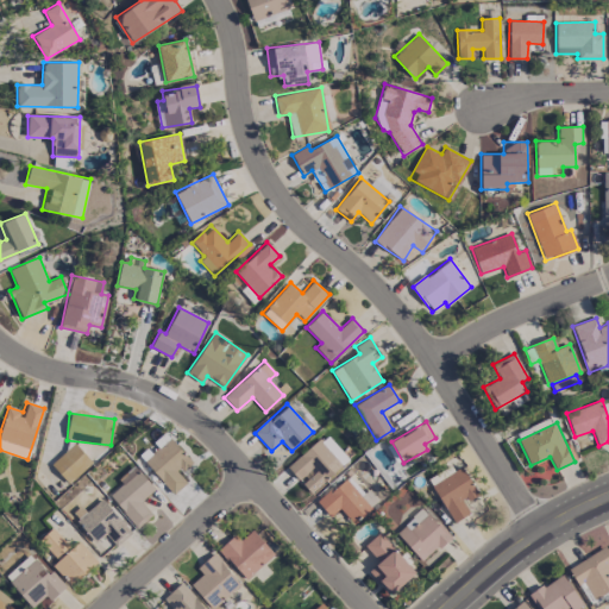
[(179,473),(192,460),(164,432),(154,443),(158,447),(144,462),(174,494),(187,482),(179,473)]
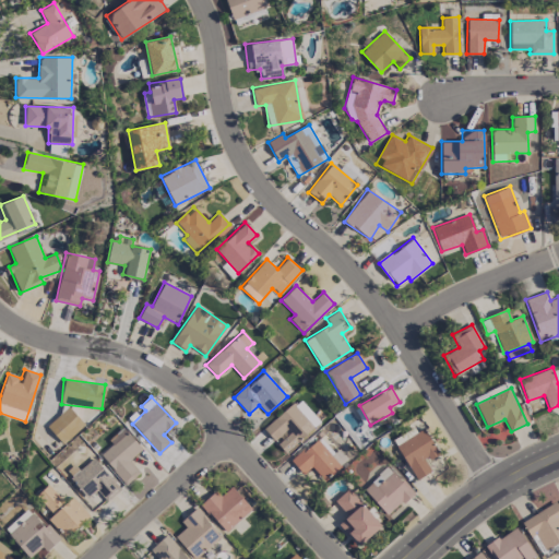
[(263,428),(275,442),(276,441),(284,452),(320,424),(300,399),(263,428)]
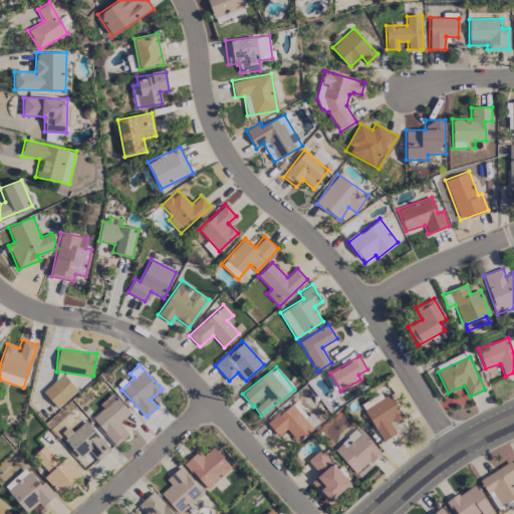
[(77,391),(62,373),(42,392),(57,409),(77,391)]
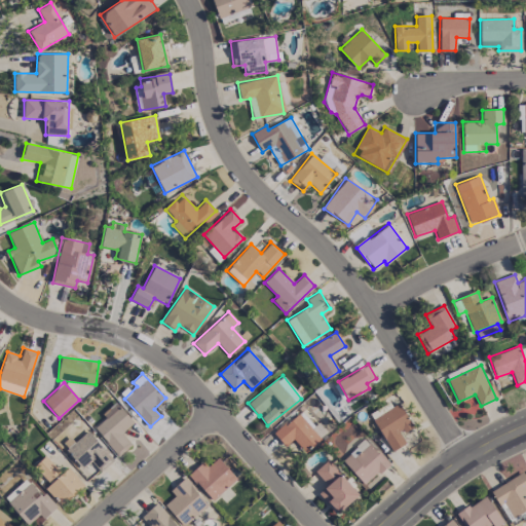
[(132,445),(121,433),(134,421),(116,402),(102,414),(105,418),(94,427),(119,456),(132,445)]
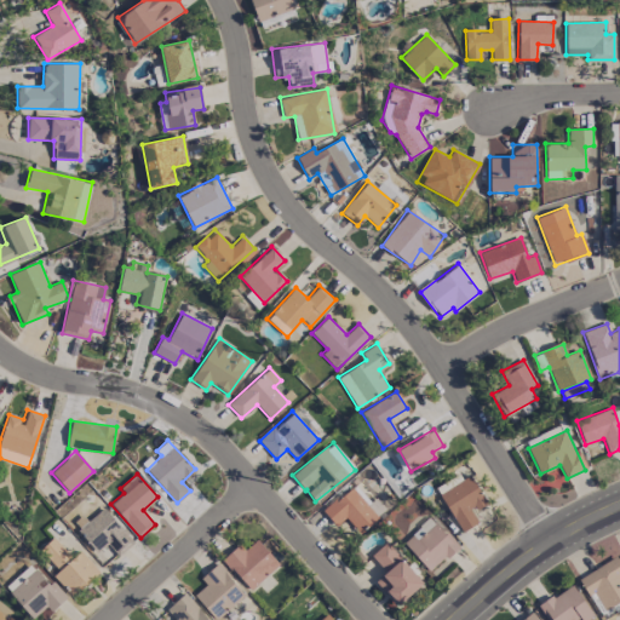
[(478,523),(472,511),(486,504),(471,475),(459,480),(457,476),(437,486),(459,532),(478,523)]
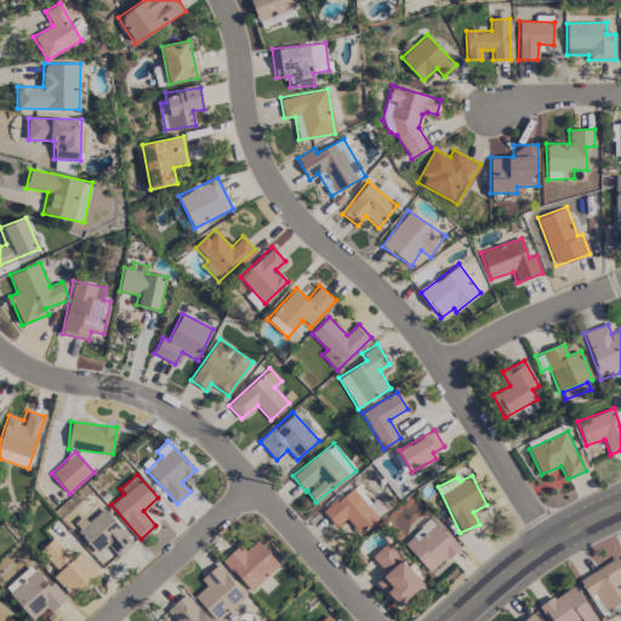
[(360,535),(379,518),(351,488),(324,512),(337,527),(346,518),(360,535)]
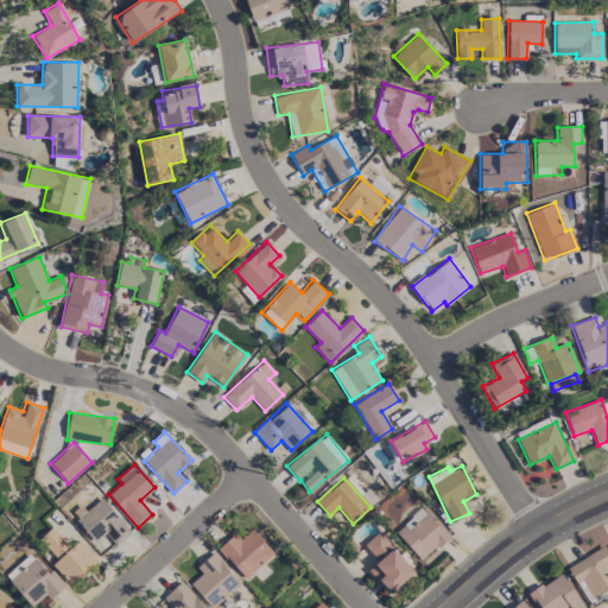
[(106,532),(114,544),(130,532),(103,498),(76,518),(94,542),(106,532)]
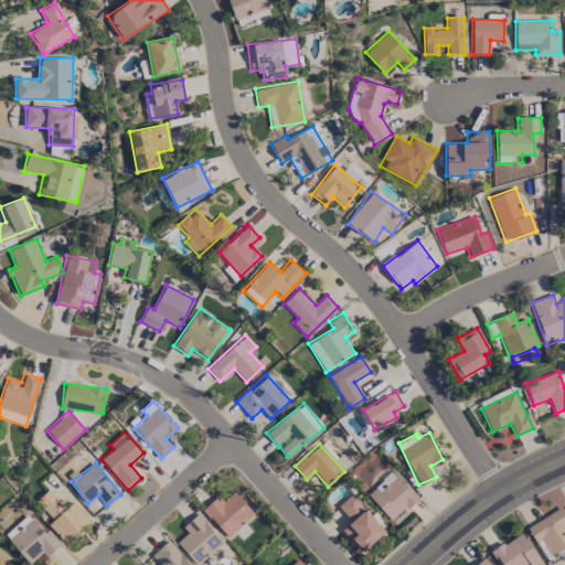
[(417,498),(397,476),(388,482),(385,479),(368,494),(392,521),(417,498)]
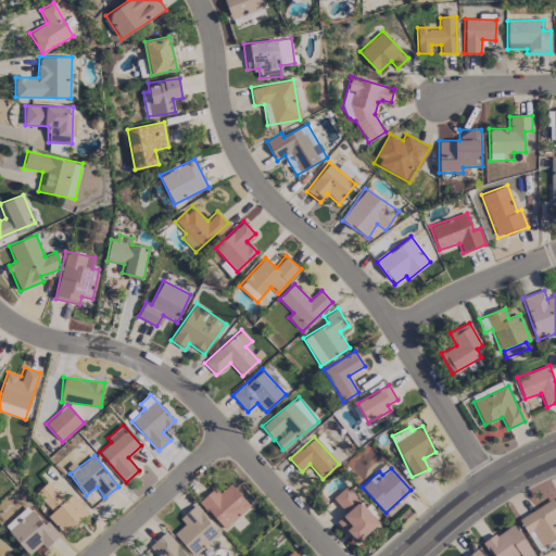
[(65,500),(47,481),(35,493),(52,512),(47,516),(64,534),(88,512),(72,494),(65,500)]
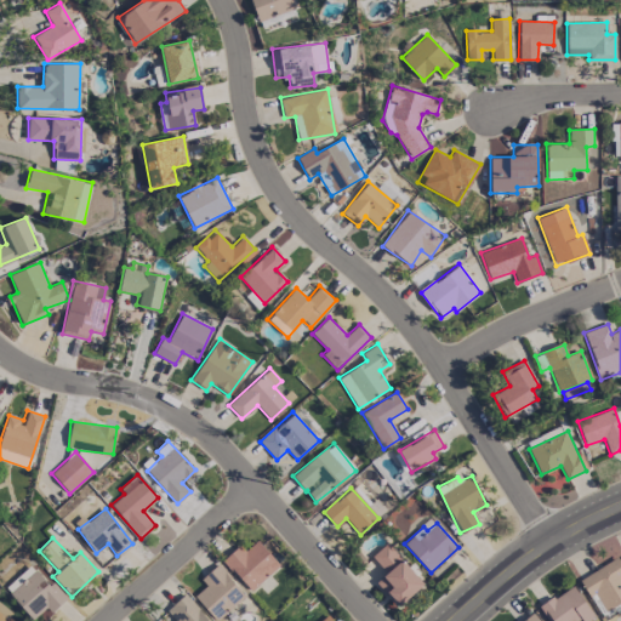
[(240,546),(223,558),(248,591),(279,568),(258,540),(244,551),(240,546)]
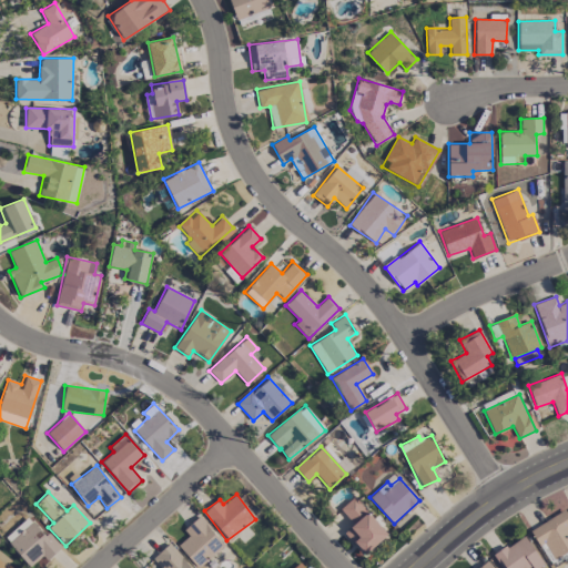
[(340,509),(353,524),(344,531),(364,555),(387,534),(354,496),(340,509)]
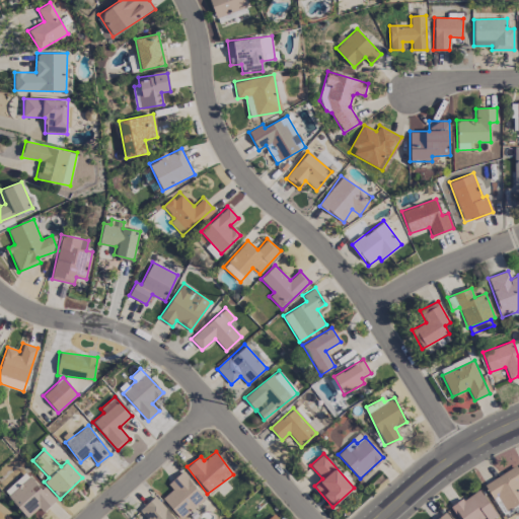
[(486,482),(500,512),(518,503),(518,472),(516,466),(486,482)]
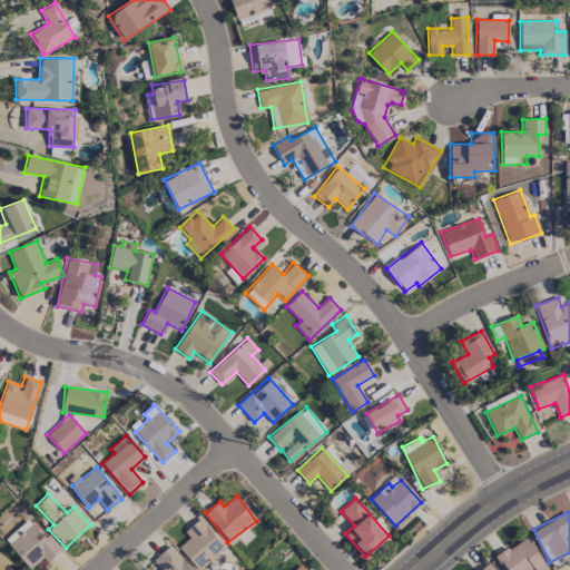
[(30,568),(42,557),(47,562),(60,550),(29,517),(5,540),(30,568)]
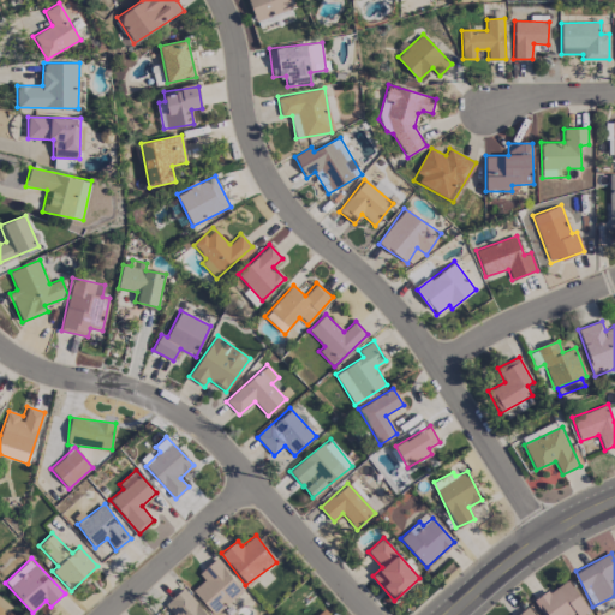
[(192,590),(215,614),(244,589),(215,557),(198,573),(204,579),(192,590)]
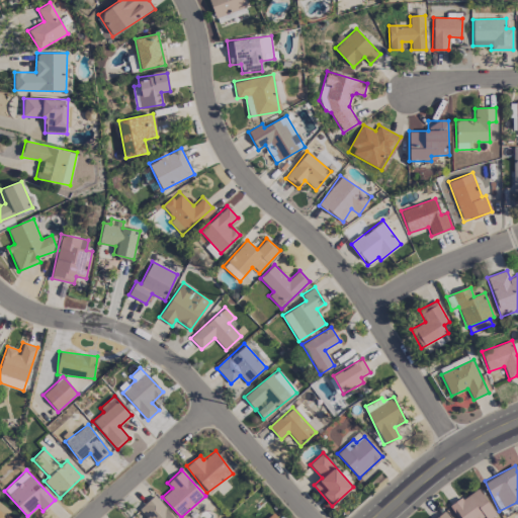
[(458,517),(485,517),(495,513),(479,488),(451,505),(458,517)]
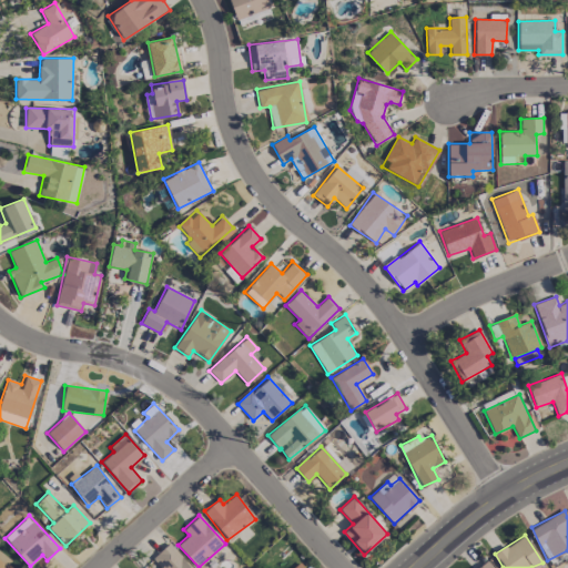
[(161,567),(191,567),(169,543),(152,558),(161,567)]
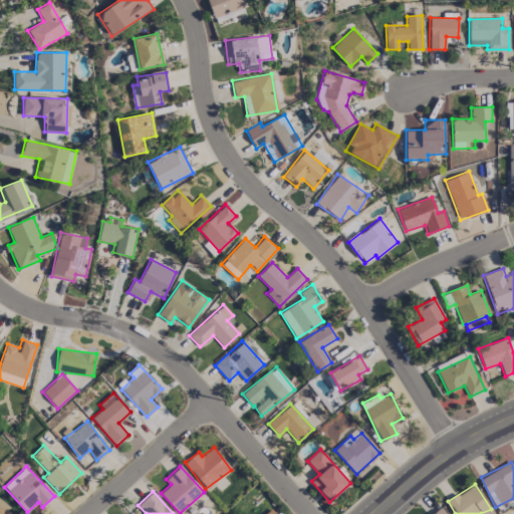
[(0,513),(13,513),(0,502),(0,513)]
